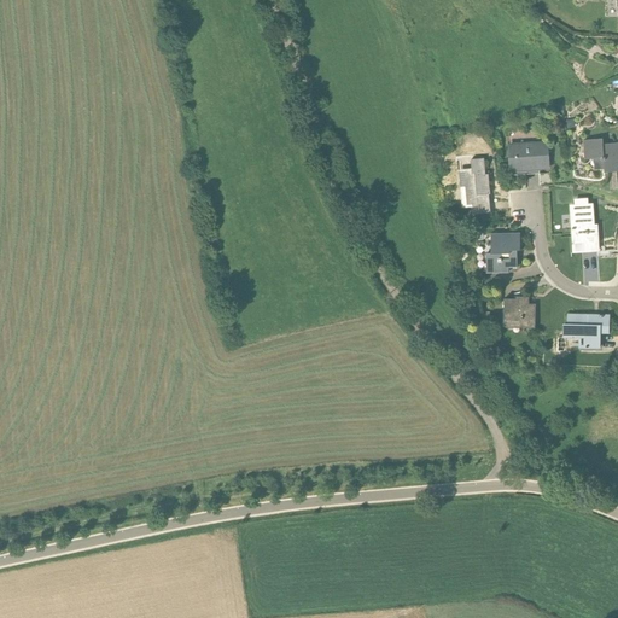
[(554,121),(560,116),(555,109),(549,114),(554,121)]
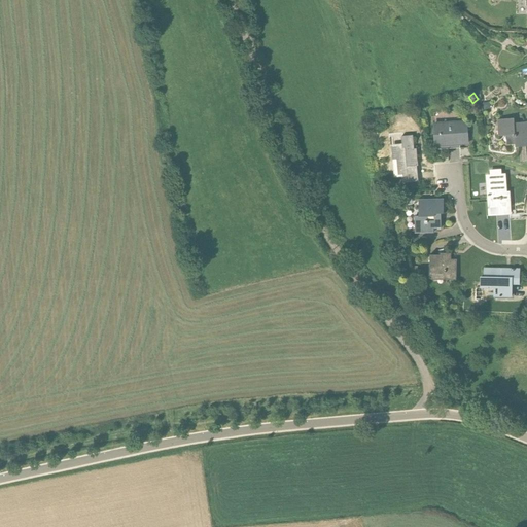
[(525,123),(515,123),(514,123),(514,118),(498,119),(499,136),(514,135),(514,137),(515,137),(516,147),(526,146),(525,144),(526,144),(526,129),(525,129),(525,123)]
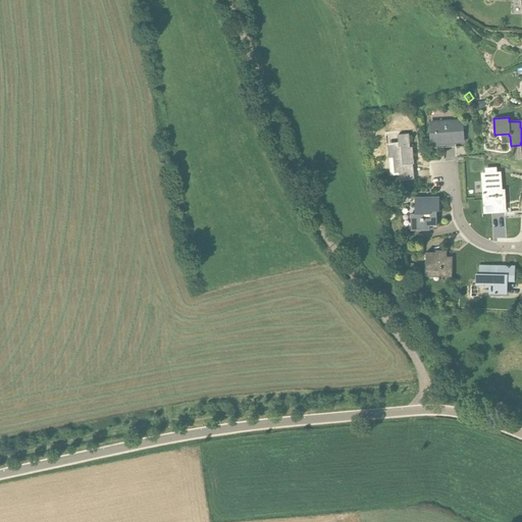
[(463,142),(463,132),(462,119),(430,122),(431,134),(432,144),(463,142)]
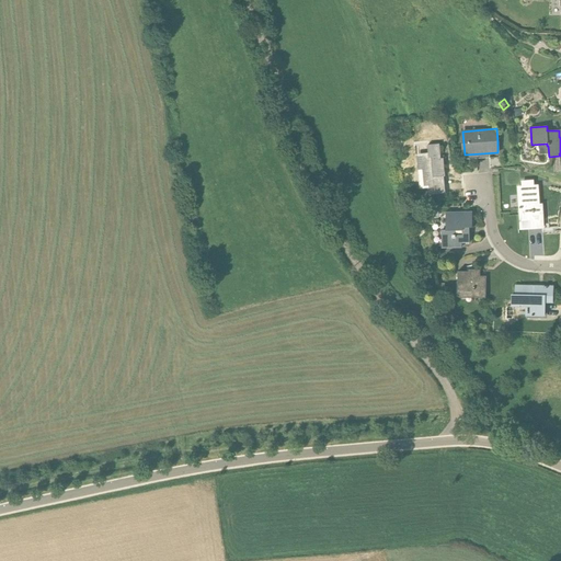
[(444,159),(441,159),(439,144),(427,145),(428,153),(418,155),(419,170),(421,189),(430,189),(431,194),(431,195),(446,193),(444,176),(445,176),(444,159)]
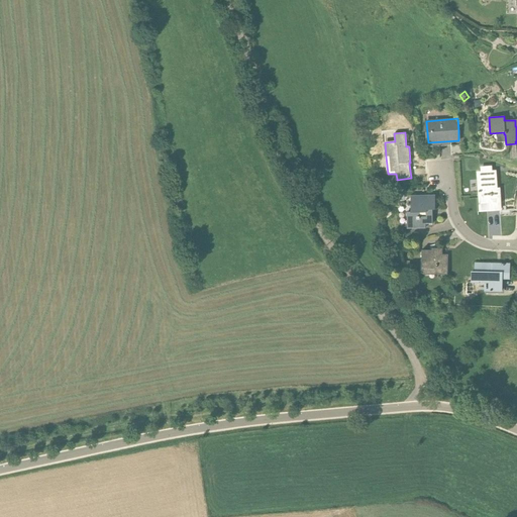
[(455,154),(463,152),(462,147),(461,144),(458,144),(456,145),(453,145),(451,145),(451,156),(455,154)]
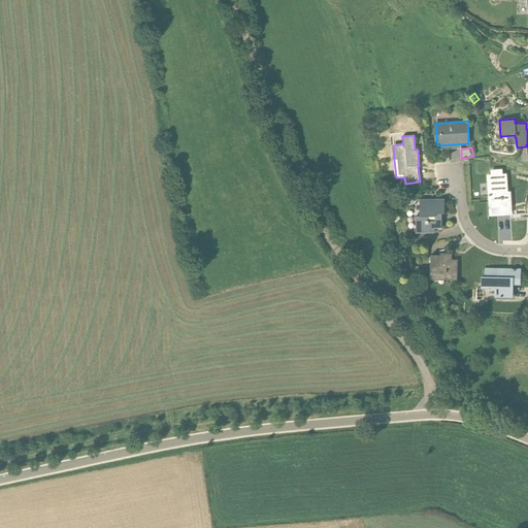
[(506,175),(502,175),(501,170),(492,171),(492,176),(488,176),(490,211),(501,210),(501,215),(512,213),(510,200),(506,201),(505,194),(507,194),(506,175)]
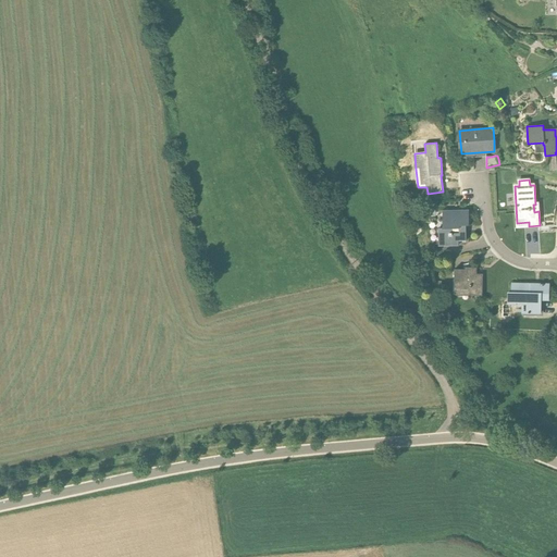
[(438,246),(448,246),(459,246),(459,242),(467,242),(466,226),(469,226),(469,210),(443,211),(443,229),(438,229),(438,246)]
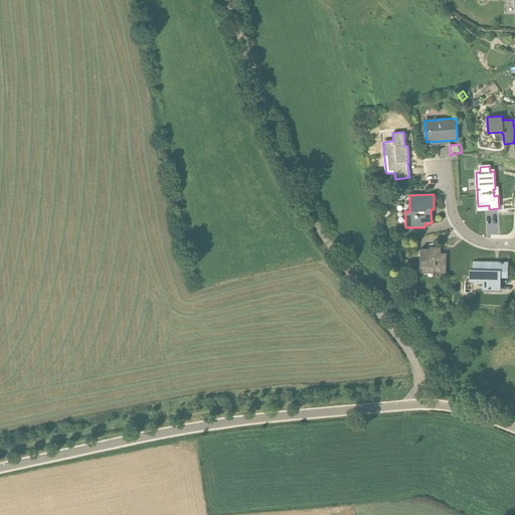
[(447,274),(447,264),(447,253),(437,253),(437,249),(420,249),(419,270),(422,270),(423,274),(447,274)]
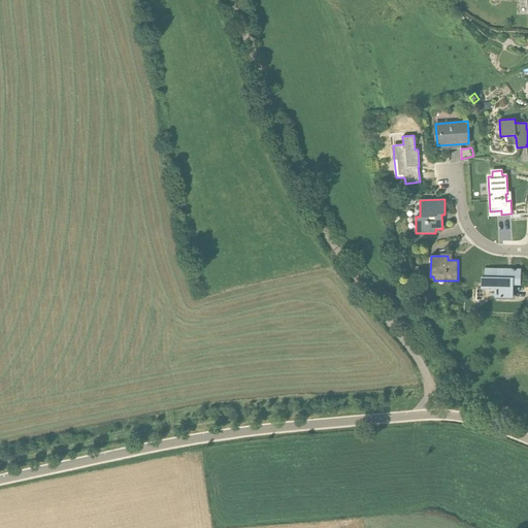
[(509,297),(509,285),(520,285),(521,270),(486,269),(485,289),(495,289),(495,298),(508,298),(509,297)]
